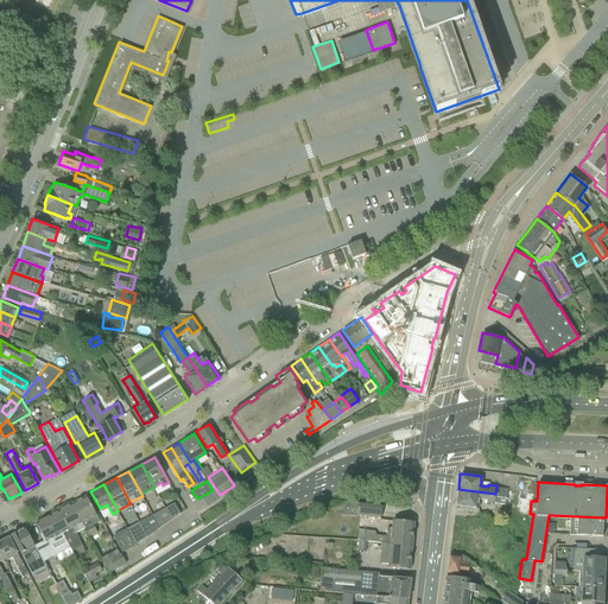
[(458,489),(456,503),(477,507),(479,497),(486,497),(486,500),(494,501),(495,494),(458,489)]
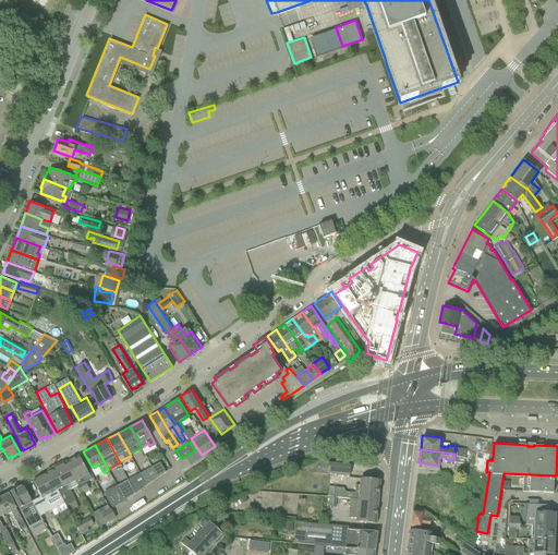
[(79,454),(65,461),(77,483),(82,490),(88,486),(85,481),(92,478),(88,471),(79,454)]
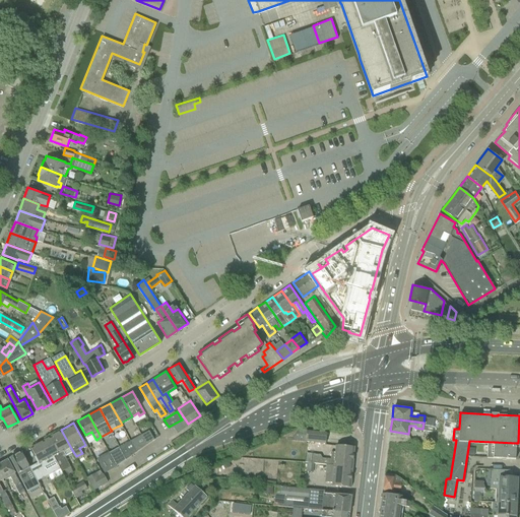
[(325,442),(326,430),(307,428),(300,427),(291,438),(325,442)]
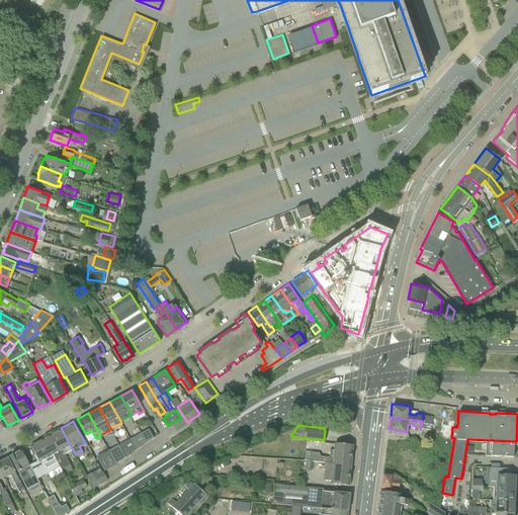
[(148,427),(141,431),(146,441),(154,436),(158,433),(157,431),(152,434),(148,427)]
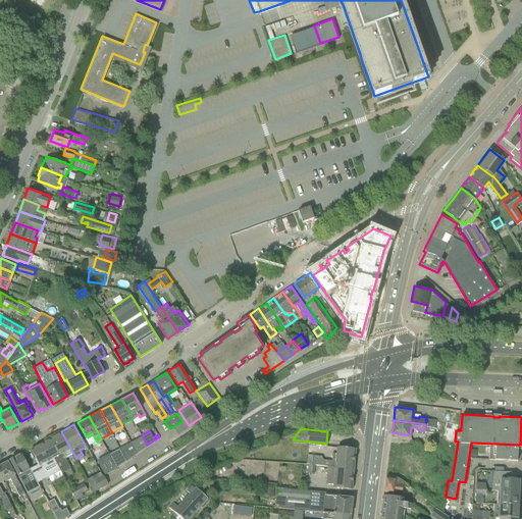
[(49,437),(45,439),(54,456),(56,460),(60,469),(62,471),(70,467),(69,466),(64,456),(72,452),(61,431),(49,437)]
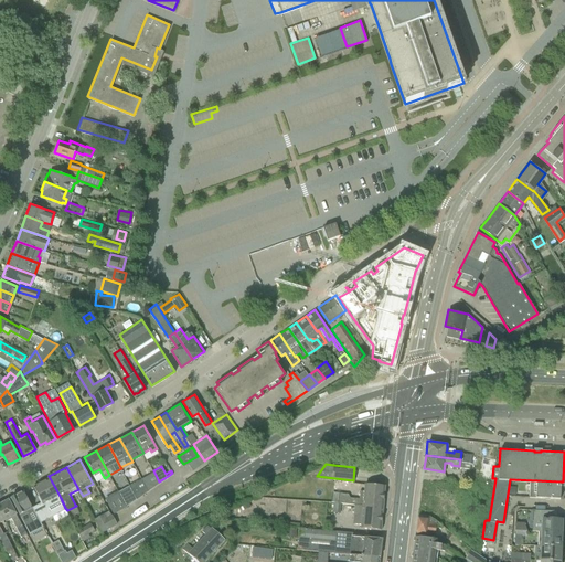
[(159,481),(153,470),(141,477),(148,489),(159,481)]
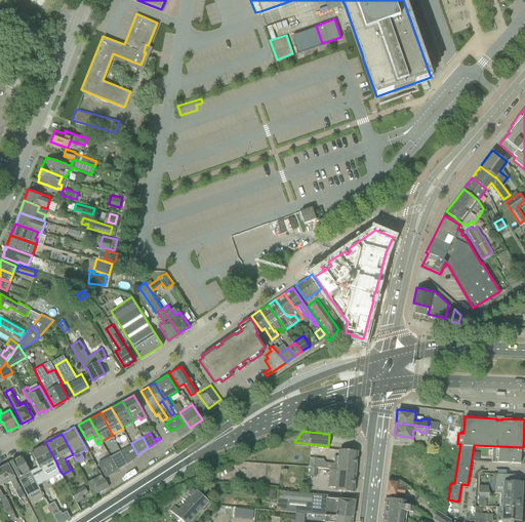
[(45,442),(31,450),(39,466),(36,468),(43,481),(61,472),(56,463),(45,442)]
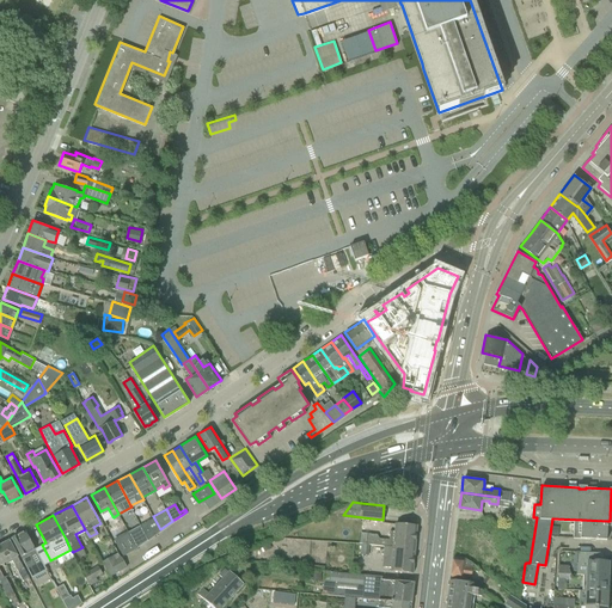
[(160,529),(153,516),(140,523),(148,538),(160,529)]
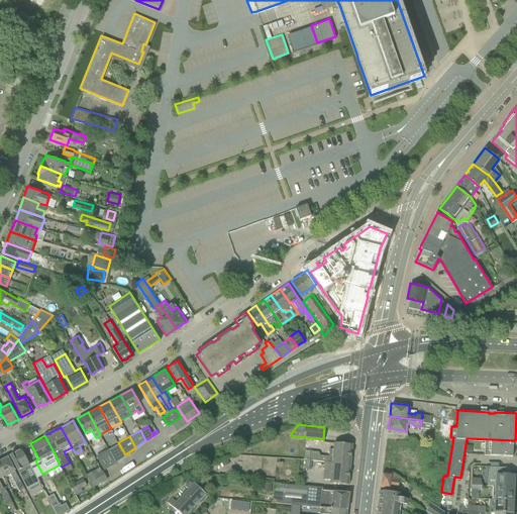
[(513,440),(491,439),(491,448),(485,448),(484,453),(512,454),(513,440)]
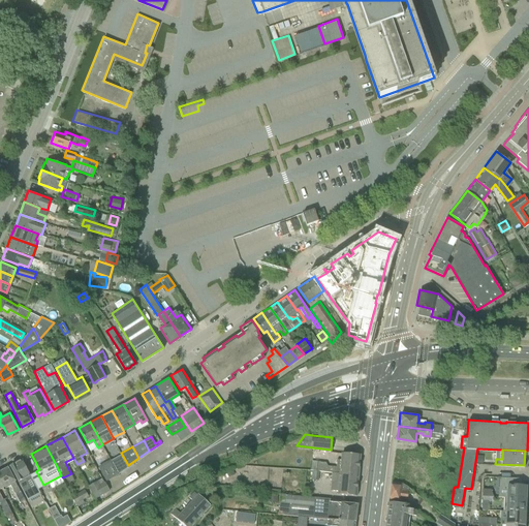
[(317,460),(316,469),(332,470),(332,471),(359,473),(361,453),(360,453),(341,451),(341,458),(337,458),(336,465),(328,464),(325,461),(317,460)]
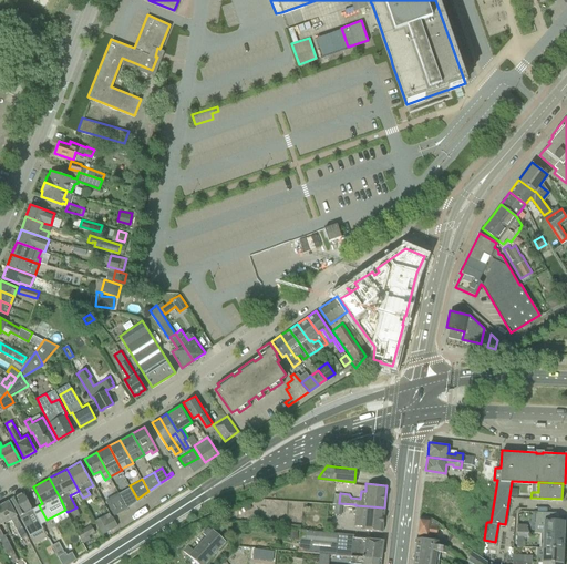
[(137,499),(130,485),(119,492),(119,493),(126,506),(137,499)]
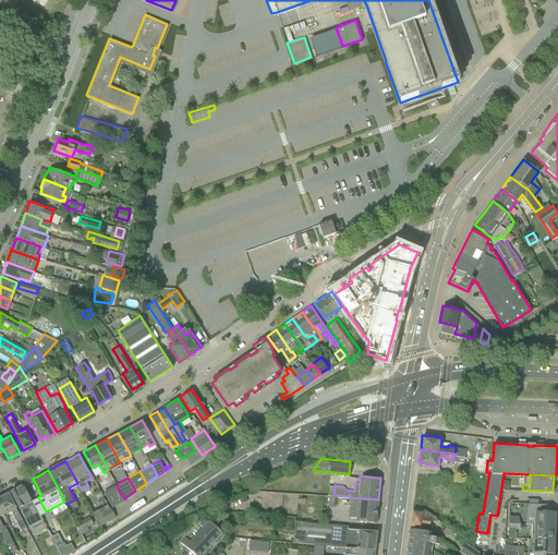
[(23,484),(11,491),(28,526),(41,518),(39,515),(32,499),(23,484)]
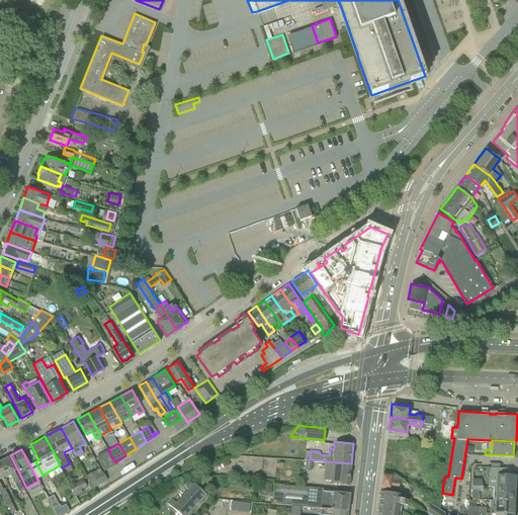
[(115,462),(108,450),(97,456),(103,469),(115,462)]
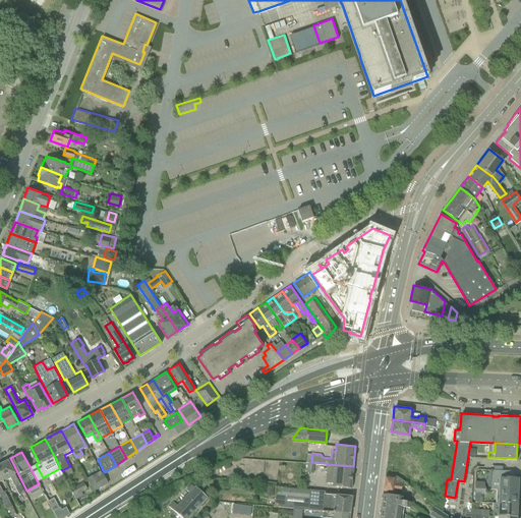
[(0,463),(0,472),(3,478),(4,477),(9,474),(10,476),(19,493),(24,491),(7,459),(0,463)]
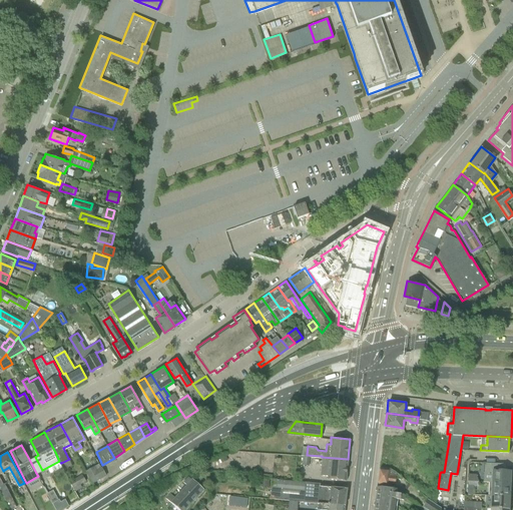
[(322,457),(320,474),(328,475),(328,478),(346,480),(348,459),(322,457)]
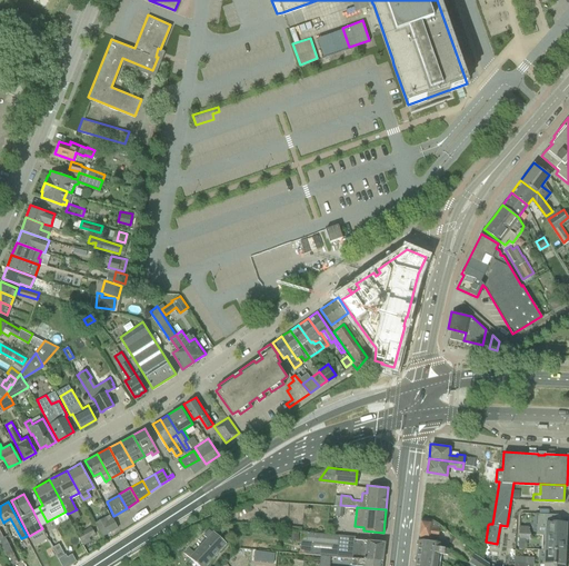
[(537,512),(536,522),(537,522),(537,533),(542,533),(543,533),(565,534),(568,534),(568,522),(566,522),(560,522),(558,522),(558,518),(558,513),(552,513),(537,512)]
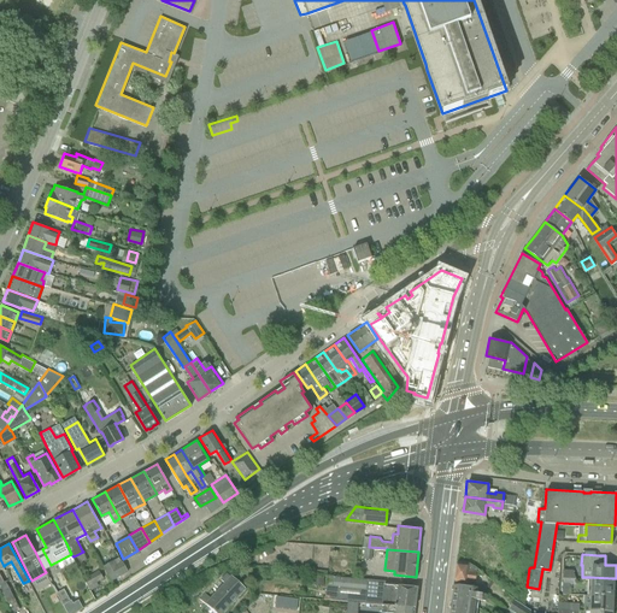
[(4,581),(0,573),(0,567),(4,566),(0,559),(0,588),(7,602),(15,599),(5,579),(4,581)]
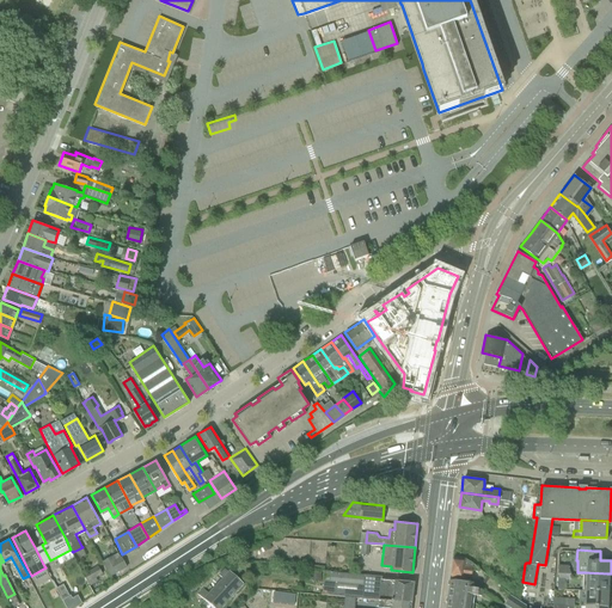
[(112,554),(102,560),(110,575),(127,565),(121,554),(115,558),(112,554)]
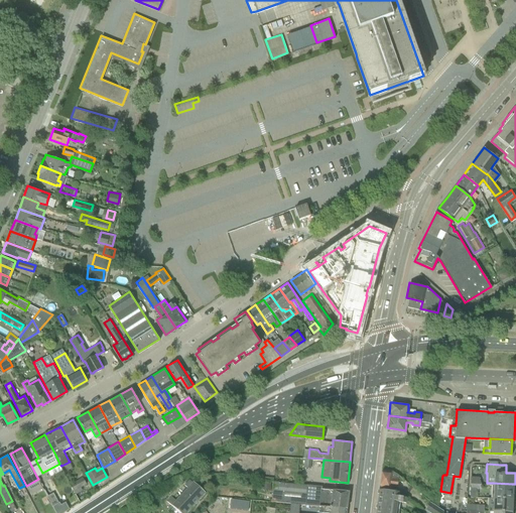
[(382,469),(380,486),(390,488),(390,485),(397,486),(398,480),(403,480),(403,478),(398,474),(392,470),(390,470),(385,469),(382,469)]
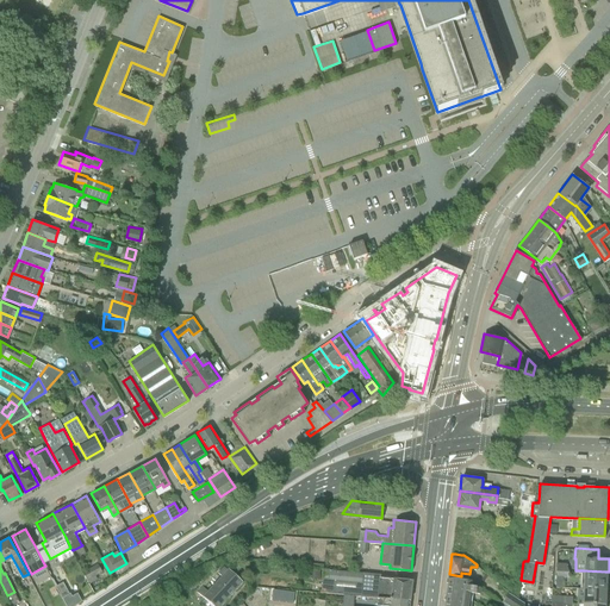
[(97,562),(87,568),(82,570),(87,579),(88,579),(89,581),(97,578),(95,574),(101,570),(97,562)]
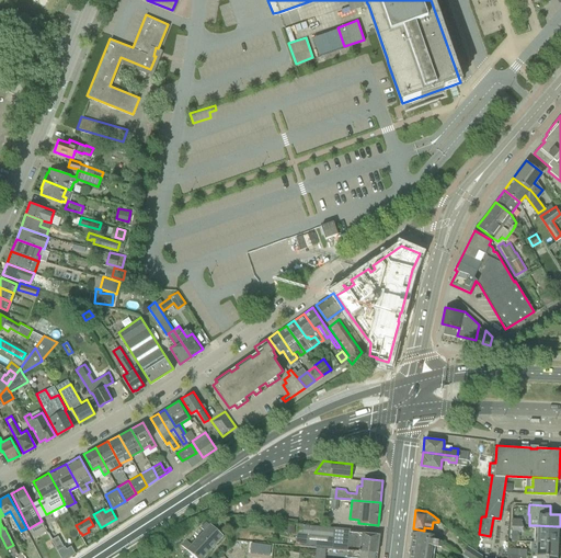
[(209,523),(206,520),(201,525),(204,528),(191,543),(186,538),(181,544),(196,557),(201,557),(222,534),(210,522),(209,523)]
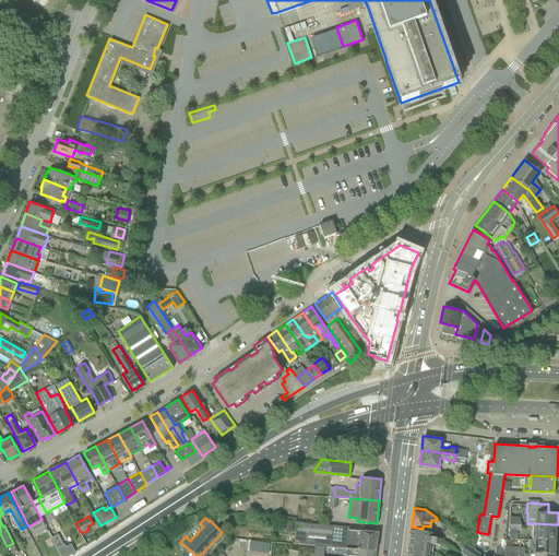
[(282,520),(282,529),(293,530),(293,521),(282,520)]
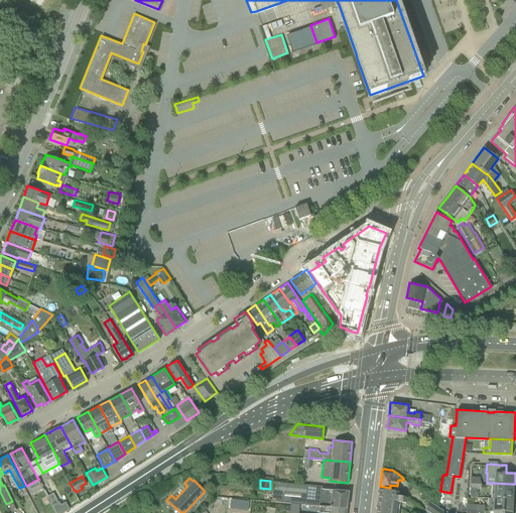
[(273,480),(271,499),(347,507),(349,490),(321,488),(321,485),(273,480)]
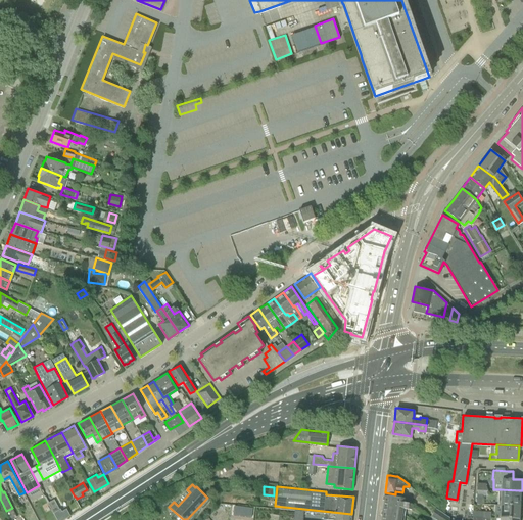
[(500,489),(498,495),(498,504),(502,504),(519,505),(519,490),(500,489)]
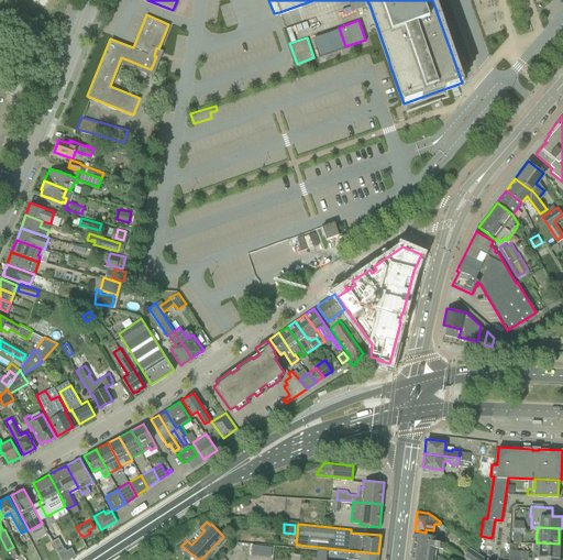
[(414,533),(410,559),(431,559),(433,546),(443,548),(444,541),(434,540),(435,536),(424,535),(414,533)]
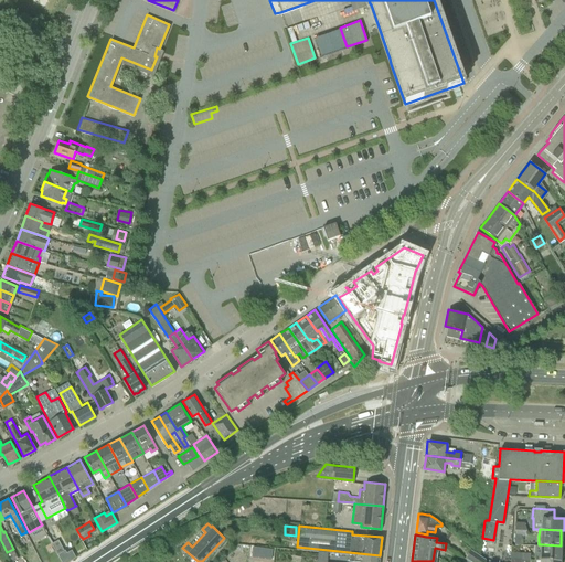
[(57,539),(52,542),(57,553),(62,561),(66,561),(75,557),(71,548),(65,551),(57,539)]
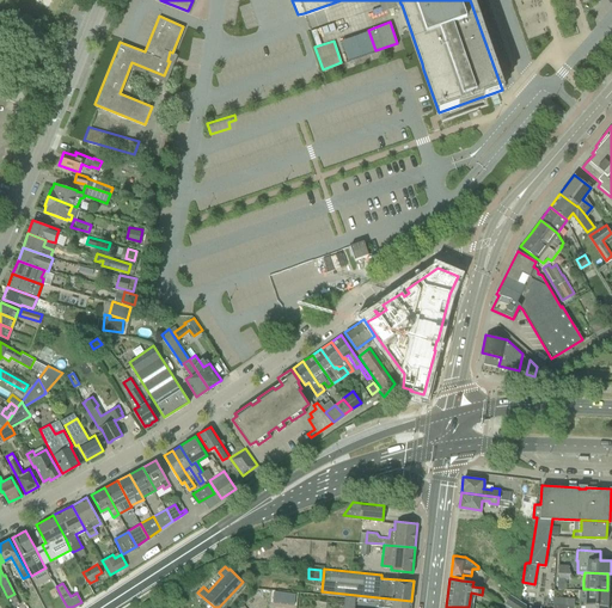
[(293,602),(294,591),(273,589),(271,599),(293,602)]
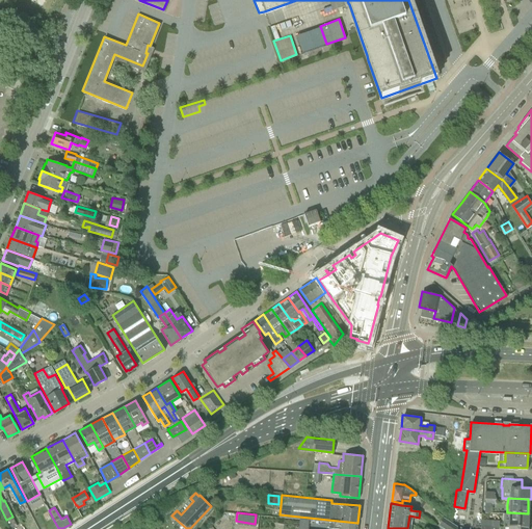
[(528,513),(510,512),(510,520),(507,520),(507,526),(509,526),(527,527),(528,513)]
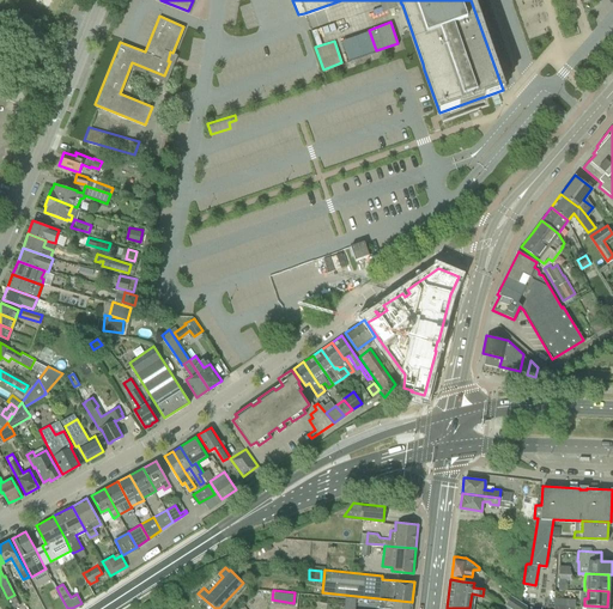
[(411,608),(412,602),(322,592),(321,594),(326,594),(345,596),(344,608),(357,608),(374,608),(375,606),(392,607),(390,608),(411,608)]
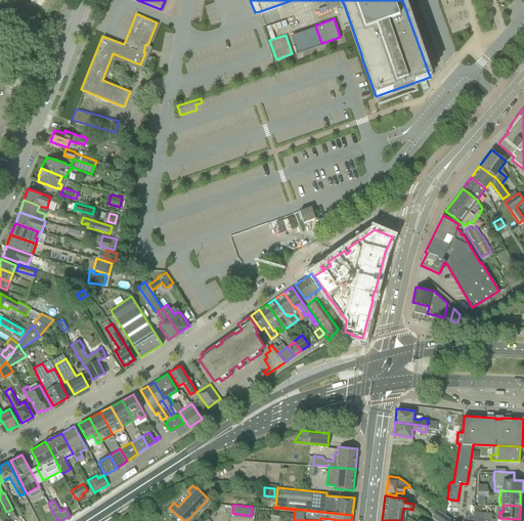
[(438,520),(449,520),(450,517),(436,508),(431,516),(438,520)]
